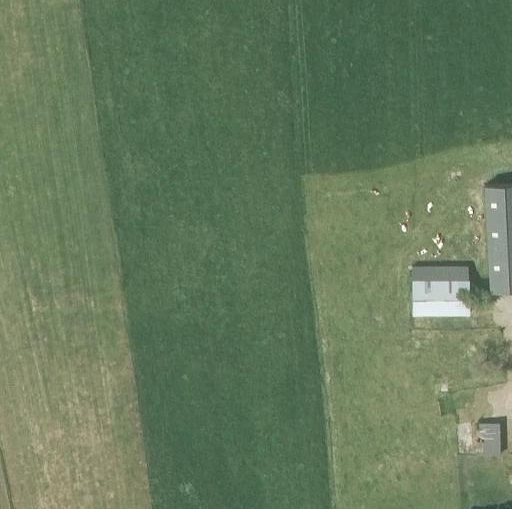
[(490,294),(511,292),(511,186),(484,188),(490,294)]
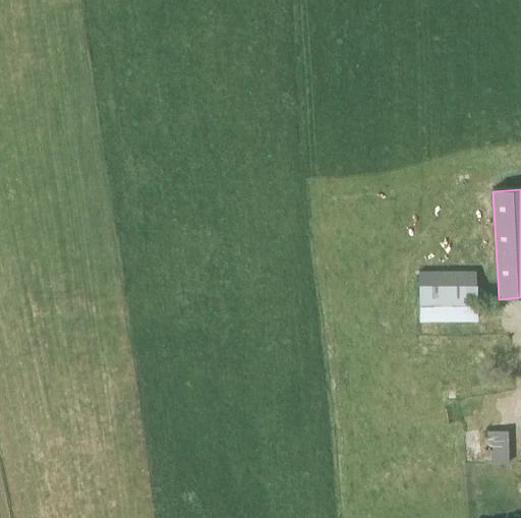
[(476,287),(475,287),(475,274),(418,275),(419,288),(419,323),(477,322),(476,287)]
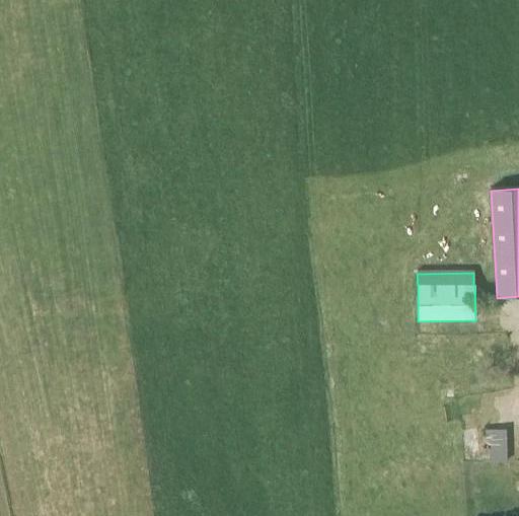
[(490,443),(491,463),(507,463),(506,431),(486,433),(486,444),(490,443)]
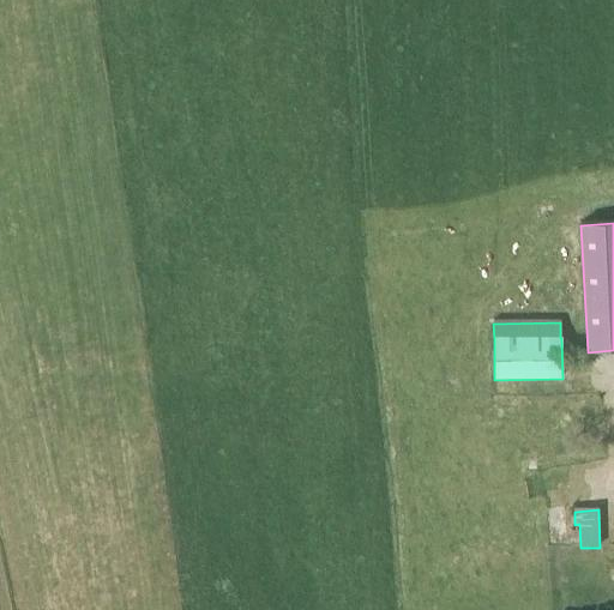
[(571,531),(570,511),(555,512),(557,532),(571,531)]
